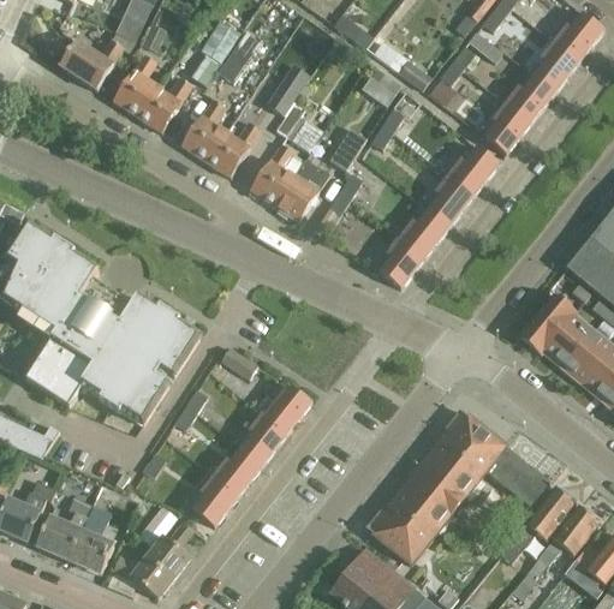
[(115,34),(129,40),(135,42),(151,5),(139,0),(127,24),(101,12),(95,24),(115,34)]
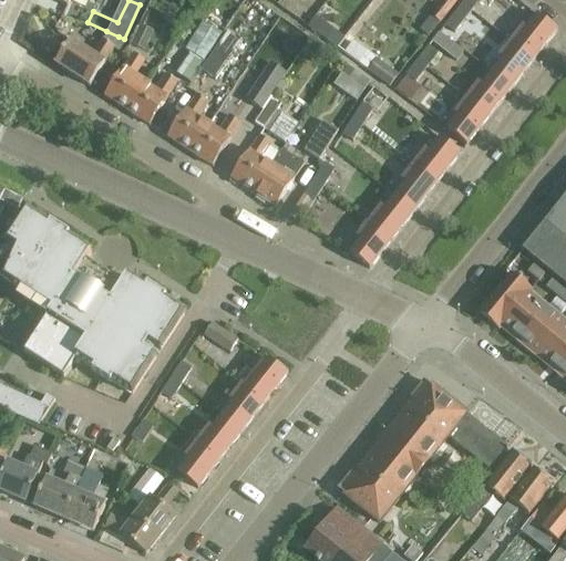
[(439,20),(448,8),(453,0),(439,0),(430,12),(439,20)]
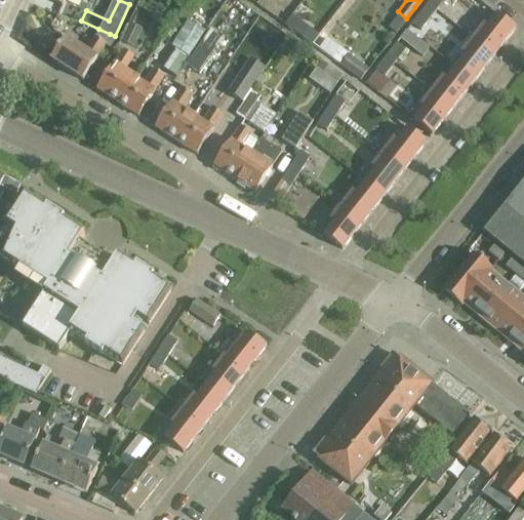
[(428,0),(422,7),(431,13),(441,0),(442,1),(443,0),(428,0)]
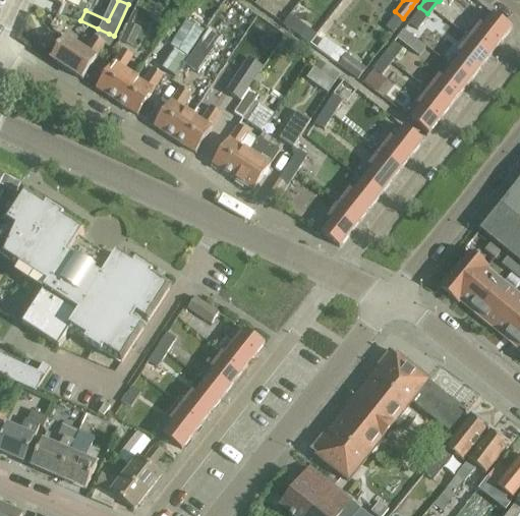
[(427,13),(419,7),(410,19),(417,25),(427,13)]
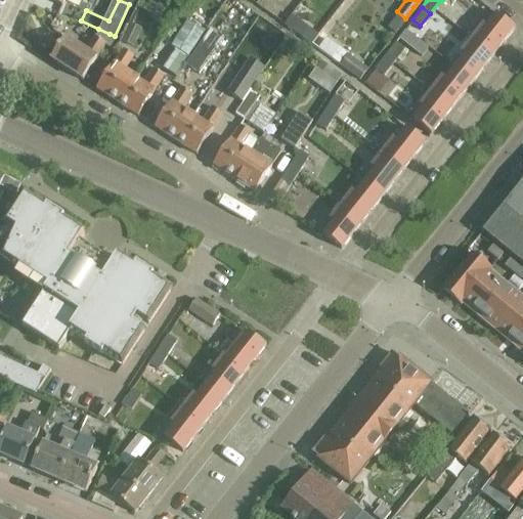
[(471,35),(492,52),(513,26),(495,11),(485,24),(482,22),(471,35)]
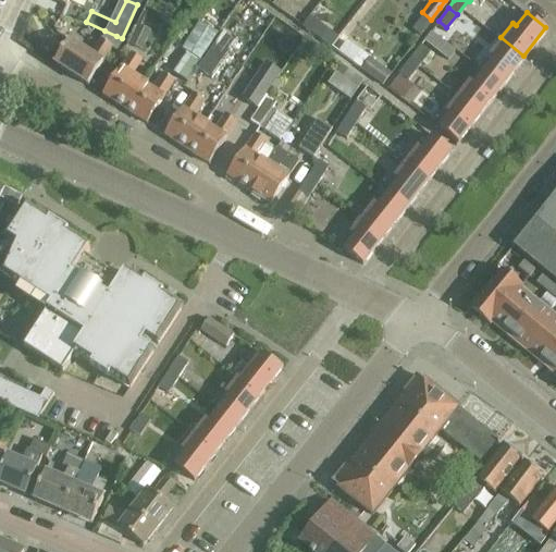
[(308,13),(300,24),(319,36),(326,26),(308,13)]
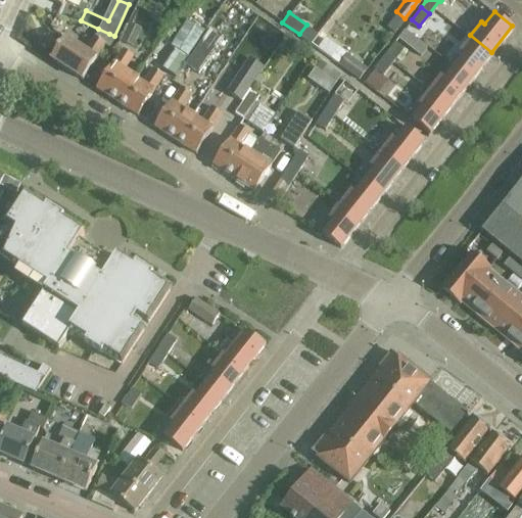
[(128,20),(120,38),(133,44),(141,26),(128,20)]
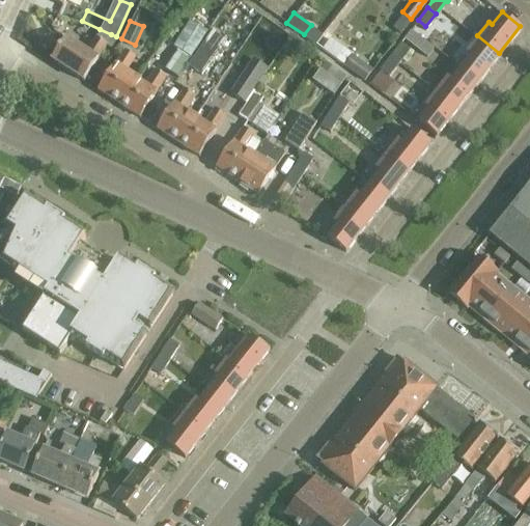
[(311,25),(304,34),(314,43),(323,32),(311,24),(311,25)]
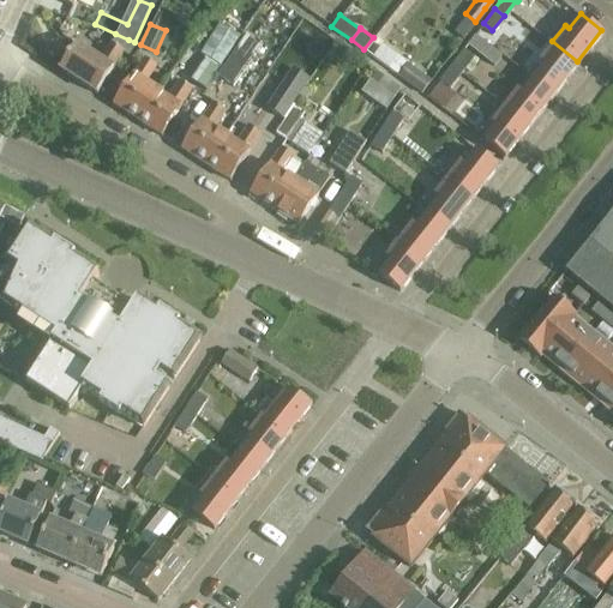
[(466,42),(509,77),(517,66),(475,31),(466,42)]
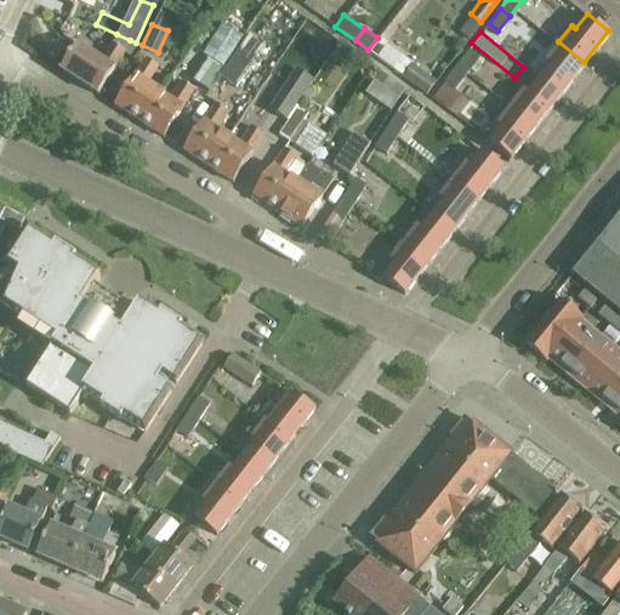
[(223,66),(217,73),(235,85),(262,44),(246,33),(223,66)]
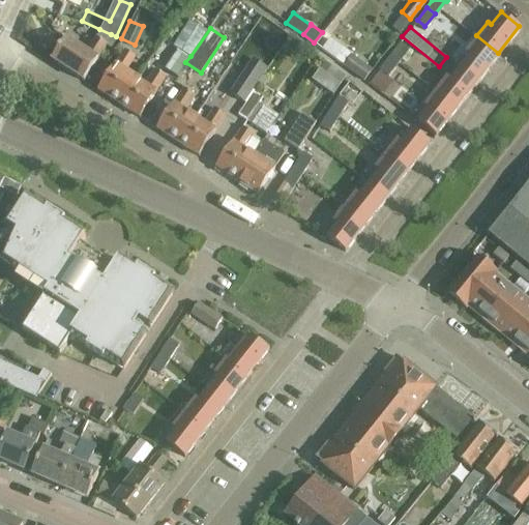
[(65,35),(51,57),(83,78),(94,60),(96,57),(96,56),(107,40),(111,34),(99,29),(86,49),(65,35)]
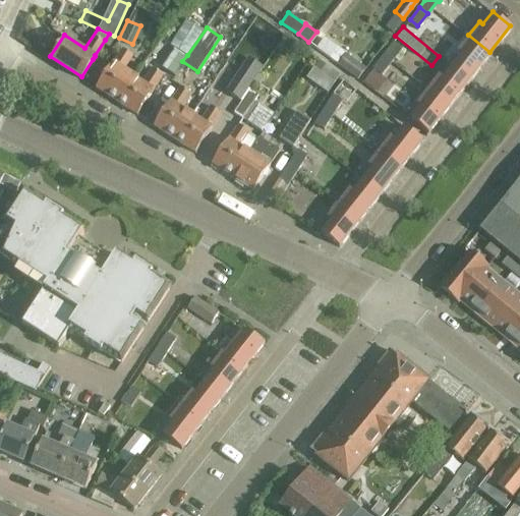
[(462,51),(451,64),(469,78),(489,52),(468,35),(458,48),(462,51)]
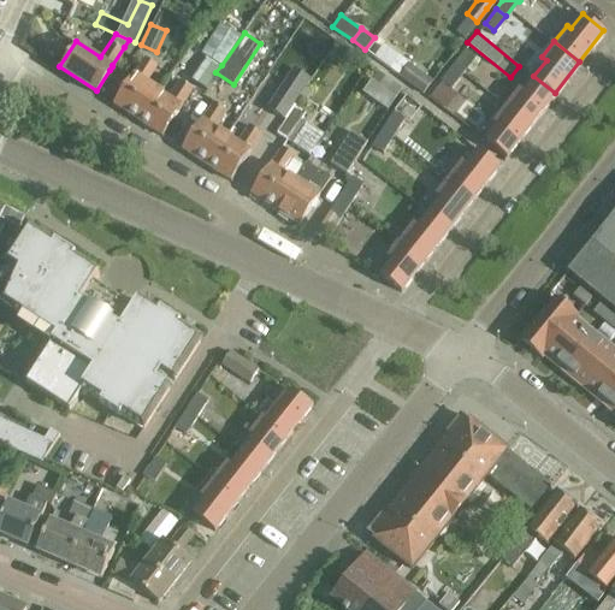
[(397,72),(406,59),(382,42),(373,54),(397,72)]
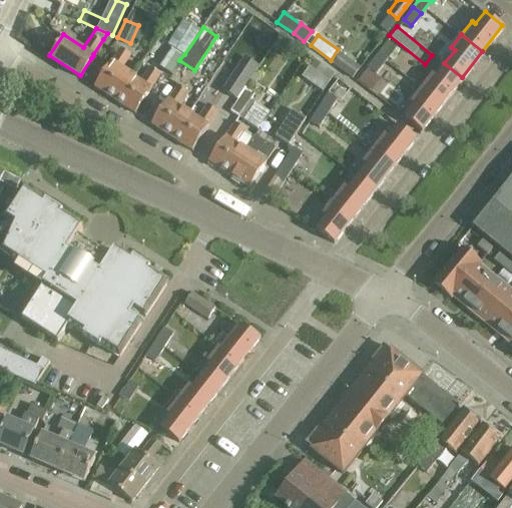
[(377,52),(385,59),(396,45),(388,39),(377,52)]
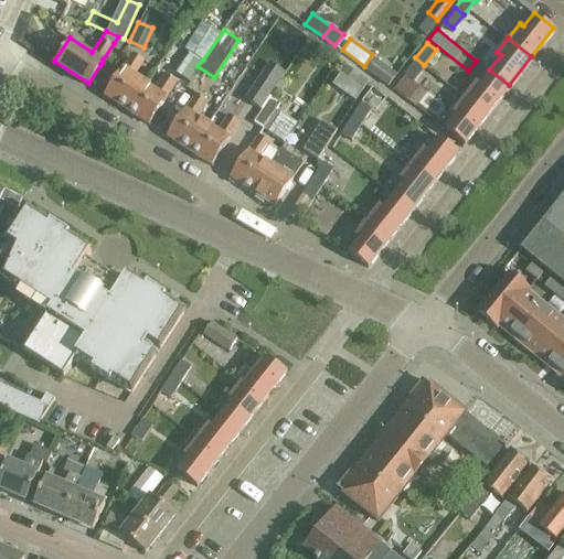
[(131,49),(103,93),(125,107),(142,78),(134,73),(144,56),(131,49)]
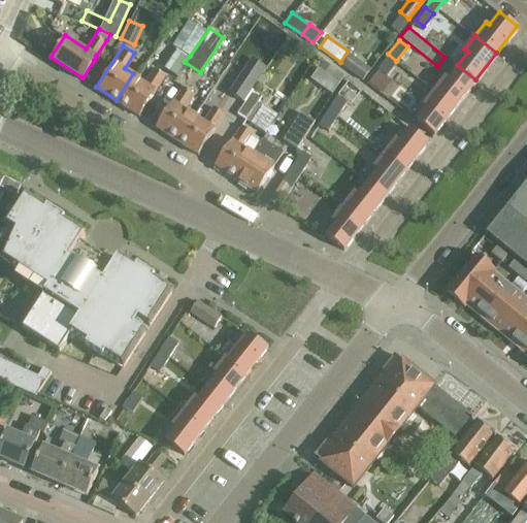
[(185,62),(190,56),(175,46),(163,66),(176,74),(185,62)]
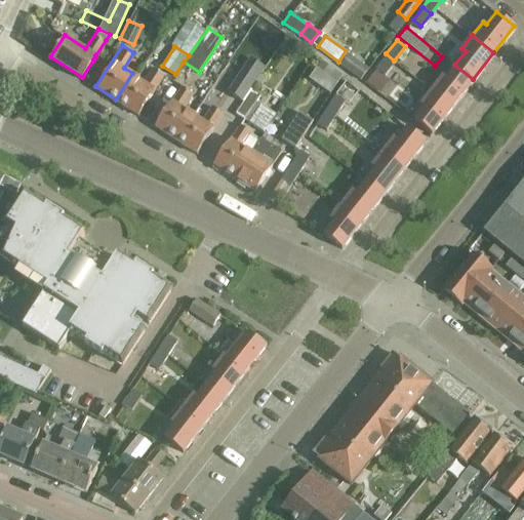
[(241,98),(264,65),(262,64),(266,58),(255,50),(251,56),(249,55),(227,89),(241,98)]
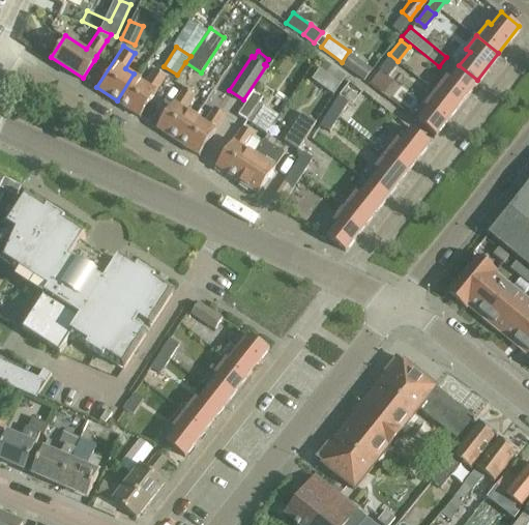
[(352,52),(343,63),(362,79),(372,67),(352,52)]
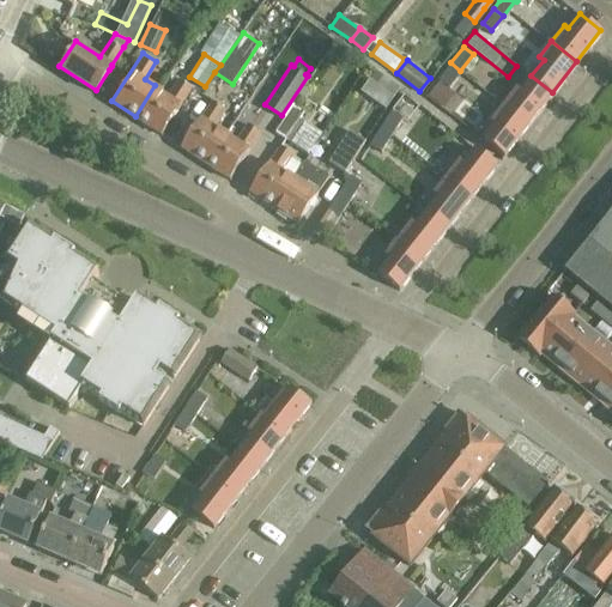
[(436,102),(449,85),(460,71),(450,62),(426,93),(436,102)]
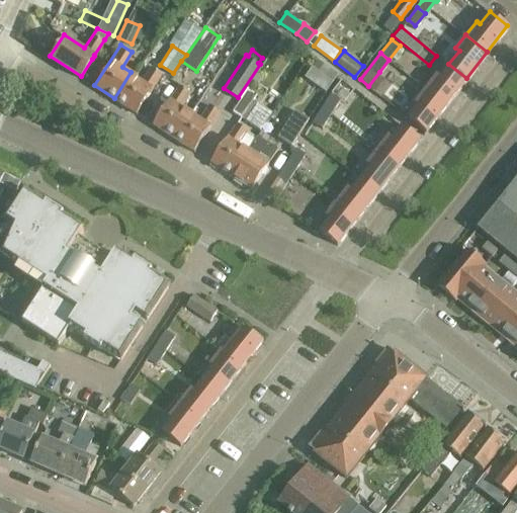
[(425,88),(445,104),(466,78),(448,64),(439,76),(436,73),(425,88)]
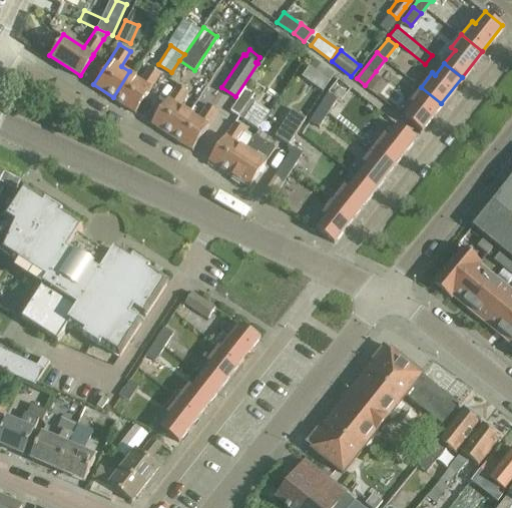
[(140,78),(129,71),(113,97),(134,110),(160,70),(150,64),(140,78)]
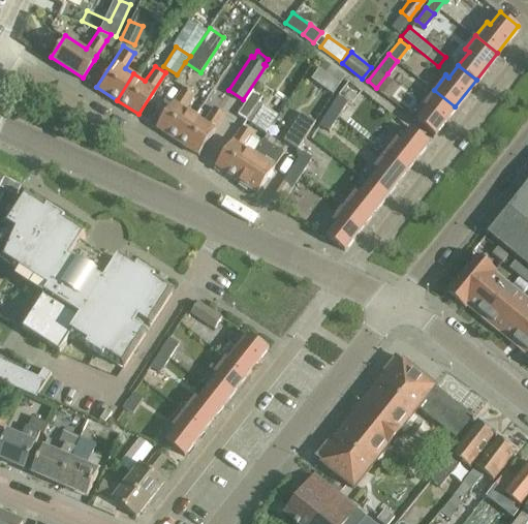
[(155,125),(176,139),(193,112),(184,105),(193,91),(182,84),(155,125)]
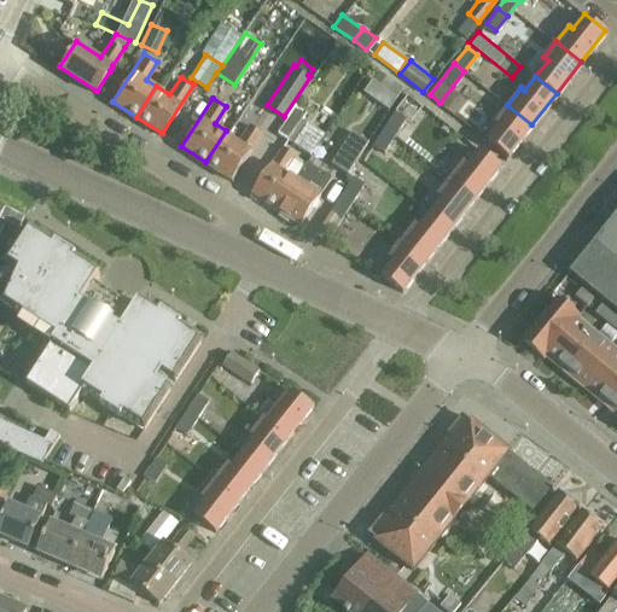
[(286,138),(306,110),(295,103),(275,130),(286,138)]
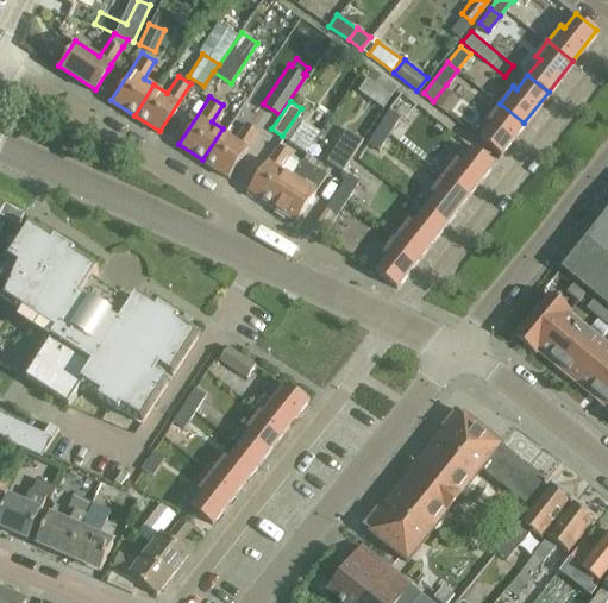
[(480,137),(500,152),(524,123),(500,104),(488,119),(491,121),(480,137)]
